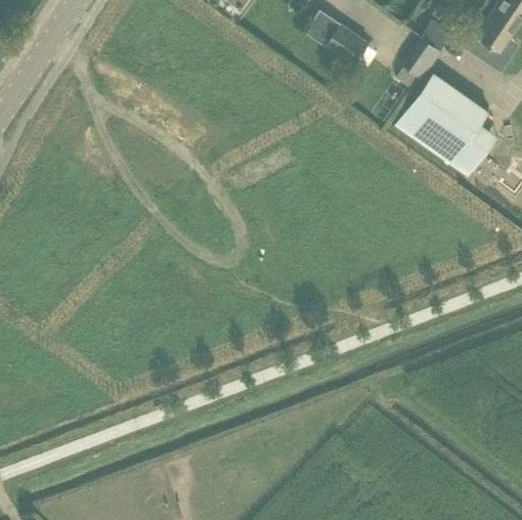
[(521,0),(502,0),(476,38),(499,53),(521,20),(521,0)]
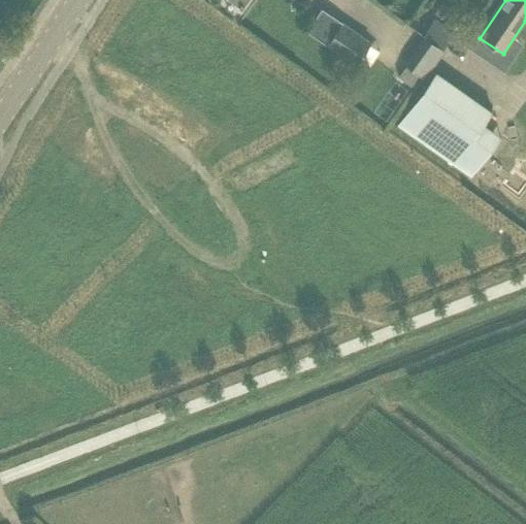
[(441,5),(434,17),(444,23),(451,11),(441,5)]
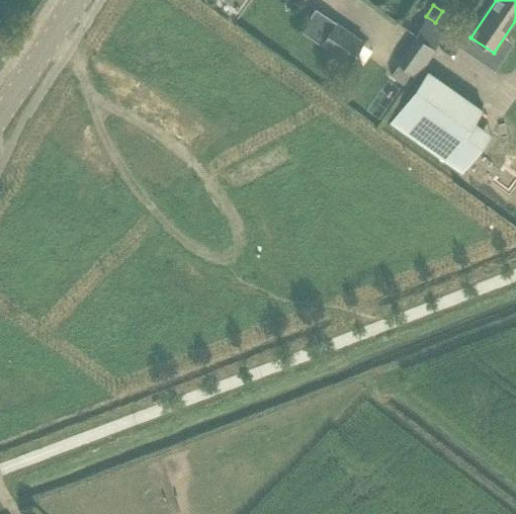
[(323,47),(350,66),(364,46),(336,26),(323,47)]
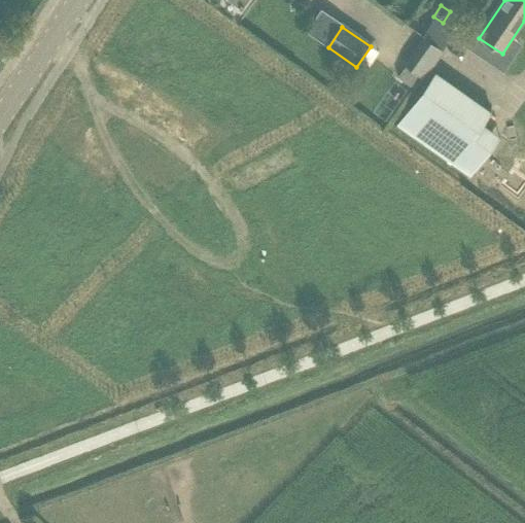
[(411,72),(426,81),(445,53),(431,44),(411,72)]
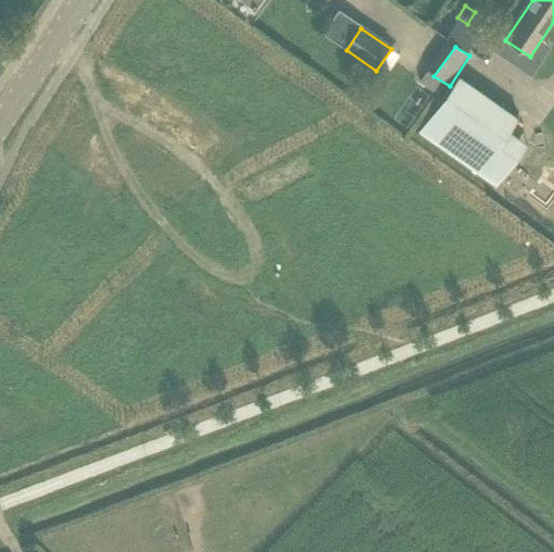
[(482,173),(500,186),(520,158),(503,145),(518,121),(460,78),(420,135),(479,176),(482,173)]
